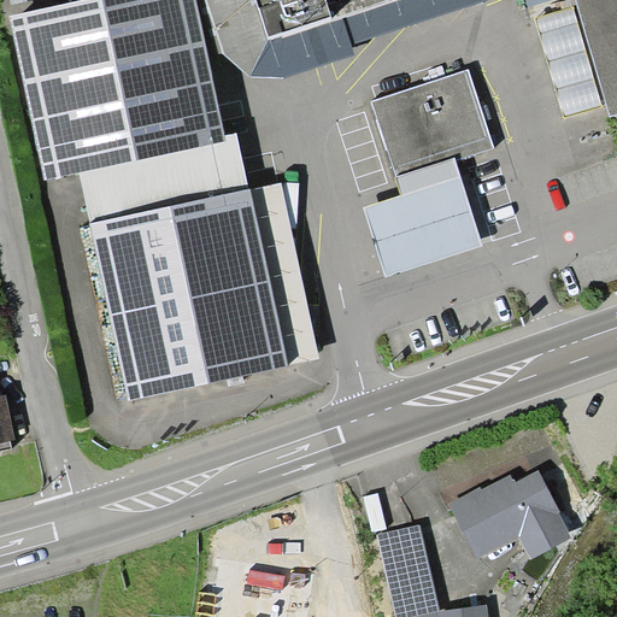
[(80,172),(128,400),(288,365),(250,189),(238,133),(225,134),(195,0),(84,0),(10,16),(45,178),(80,172)]
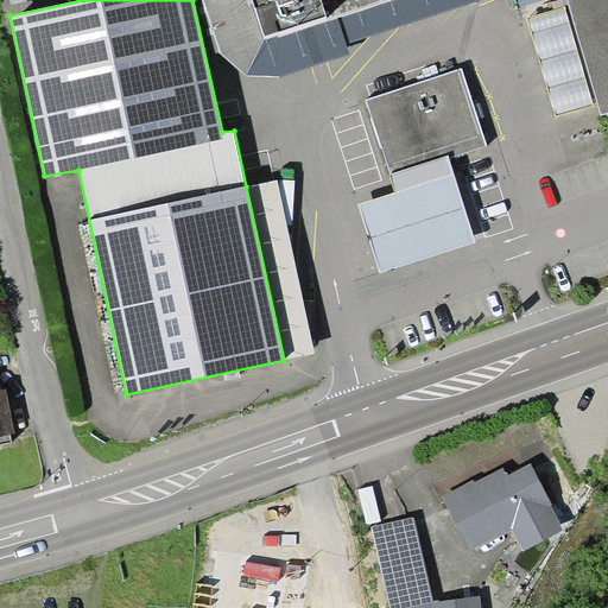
[(277,76),(349,55),(347,43),(340,17),(328,20),(265,38),(253,0),(203,0),(220,52),(246,74),(277,76)]
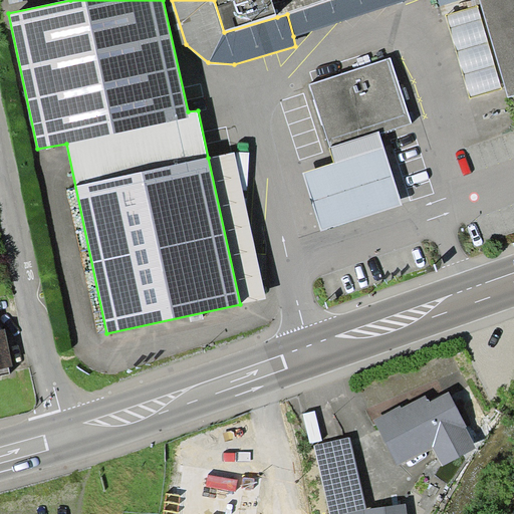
[(214,0),(224,32),(277,17),(287,14),(329,0),(214,0)]
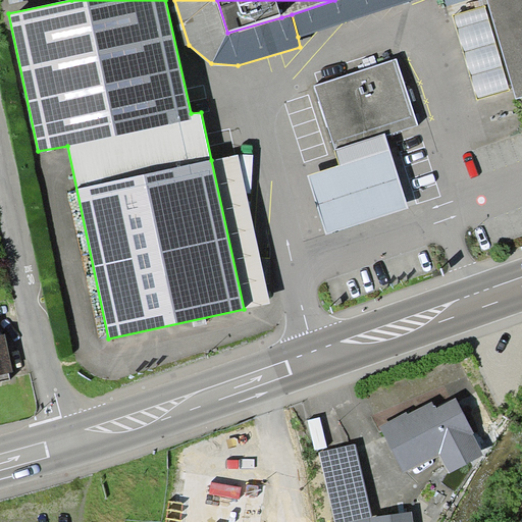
[(412,0),(334,0),(292,14),(298,37),(412,0)]
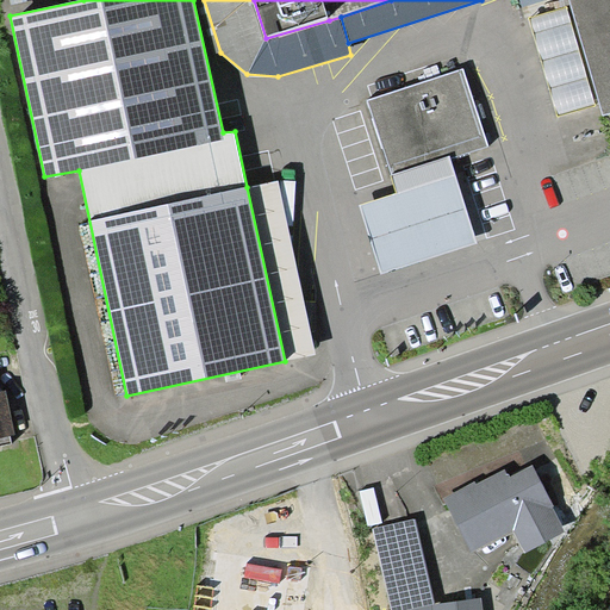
[(609,0),(571,0),(605,114),(609,112),(609,0)]
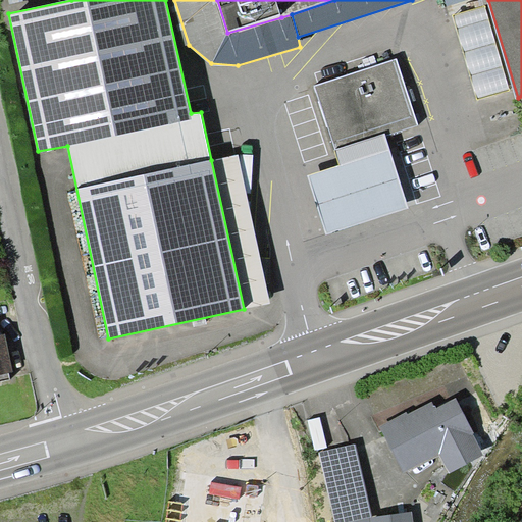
[(510,90),(485,6),(453,15),(477,99),(510,90)]
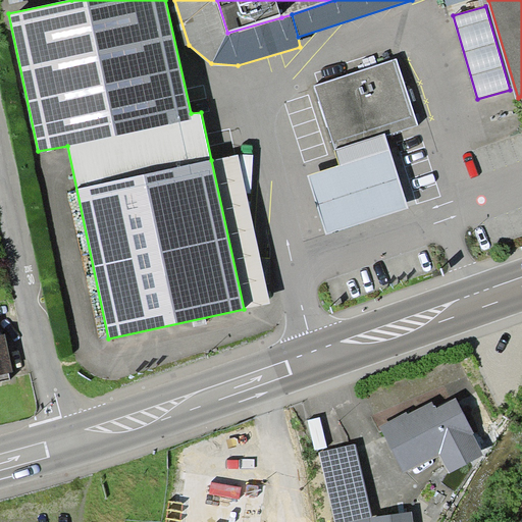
[(385,134),(386,137),(419,125),(397,58),(314,86),(335,150),(385,134)]
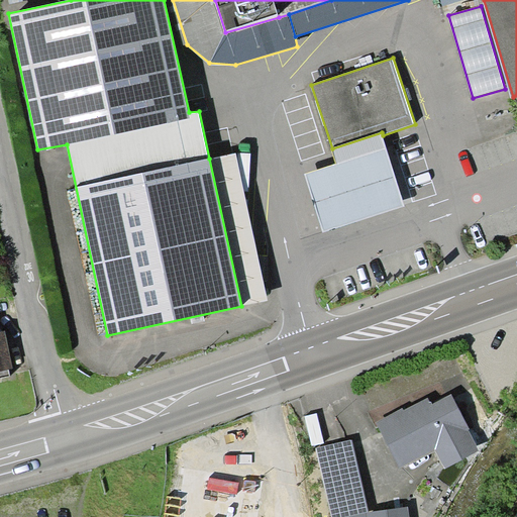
[(382,132),(332,148),(331,148),(336,164),(305,174),(323,232),(406,207),(383,135),(382,132)]
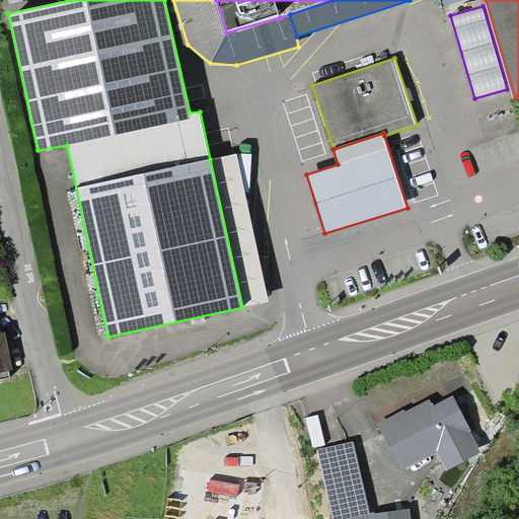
[(236,154),(210,159),(242,307),(269,301),(236,154)]
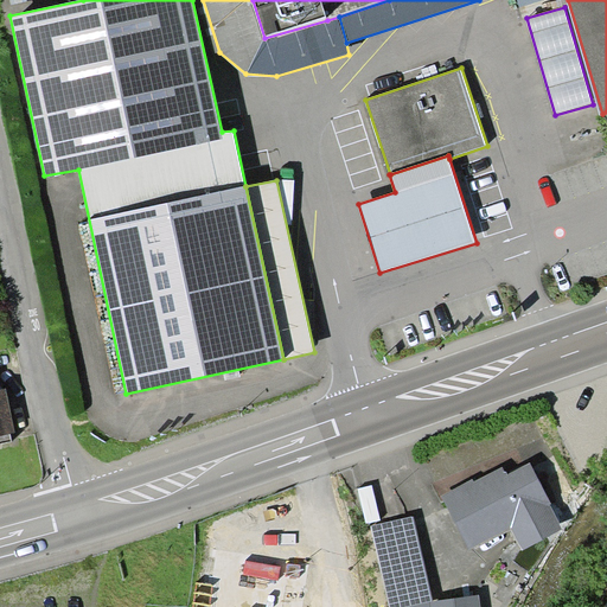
[(16,433),(6,389),(0,389),(0,435),(11,434),(16,433)]
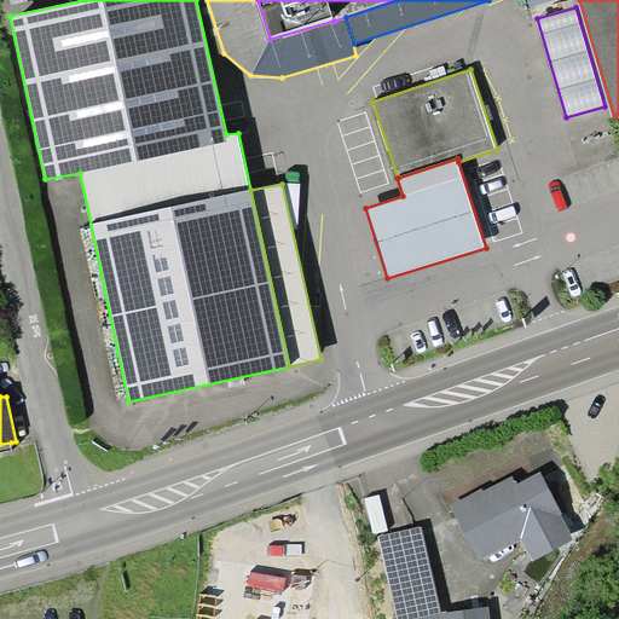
[(0,452),(12,451),(11,443),(0,444),(0,452)]
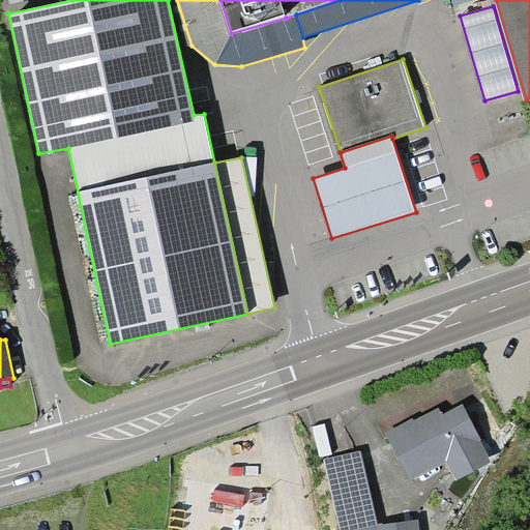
[(463,404),(443,414),(439,407),(414,420),(413,417),(384,433),(409,480),(447,461),(457,479),(492,462),(481,442),(482,441),(463,404)]
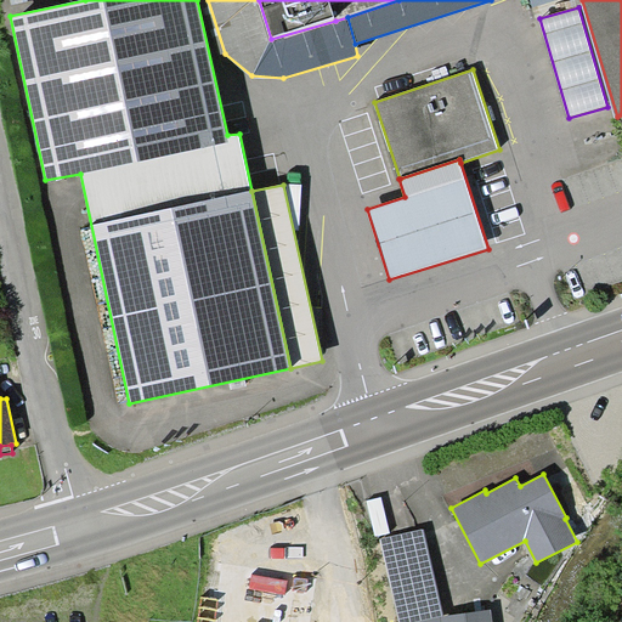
[(375,536),(390,533),(382,497),(367,501),(375,536)]
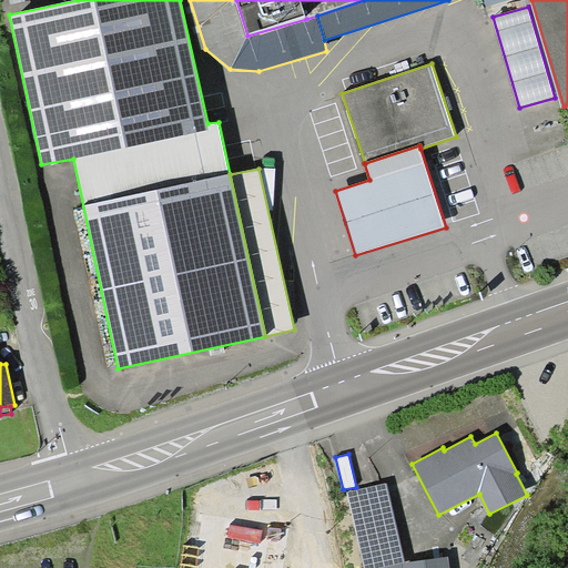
[(364,567),(403,567),(402,563),(405,563),(386,483),(346,493),(364,567)]
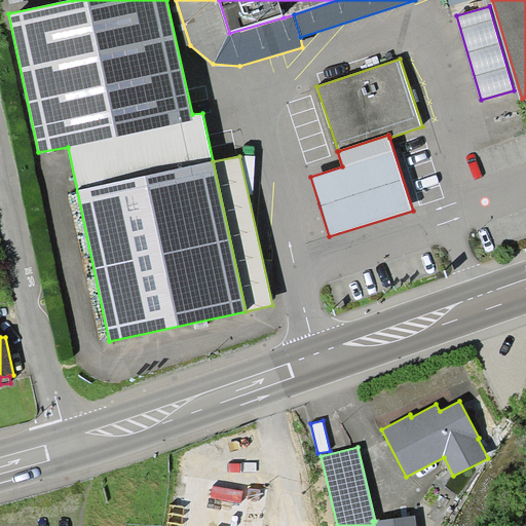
[(416,525),(415,515),(375,521),(372,521),(373,525),(416,525)]
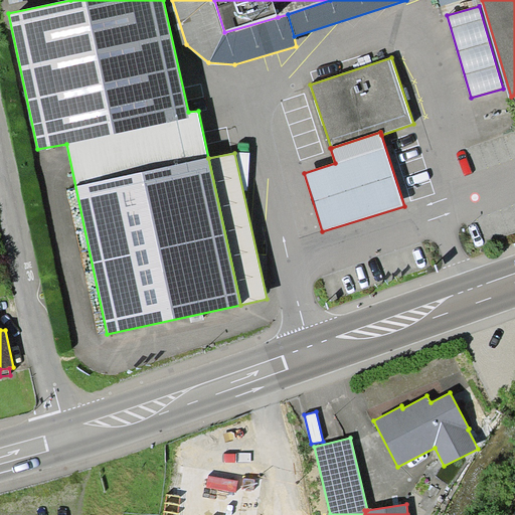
All buildings are outlined.
